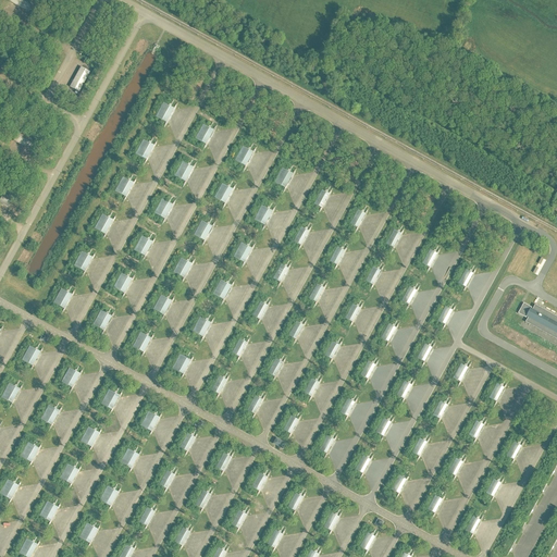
[(34,2),(28,0),(9,0),(9,2),(27,13),(34,2)]
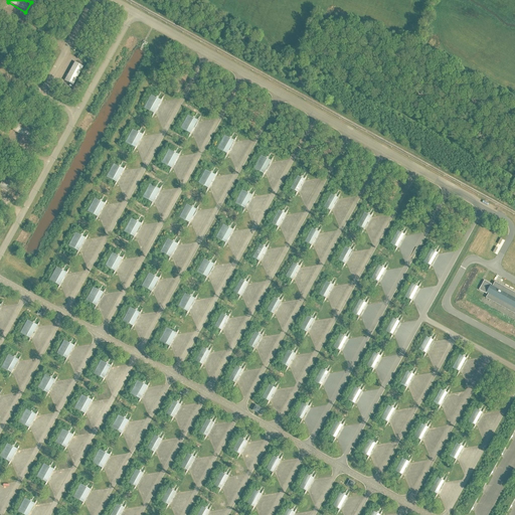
[(73,62),(63,80),(72,86),(82,67),(73,62)]
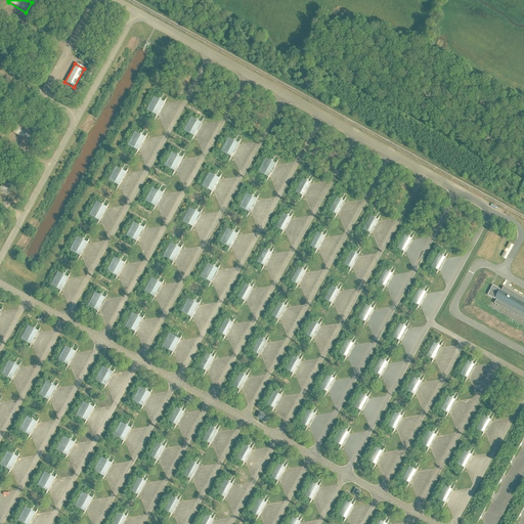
[(163,102),(153,97),(145,111),(156,116),(163,102)]
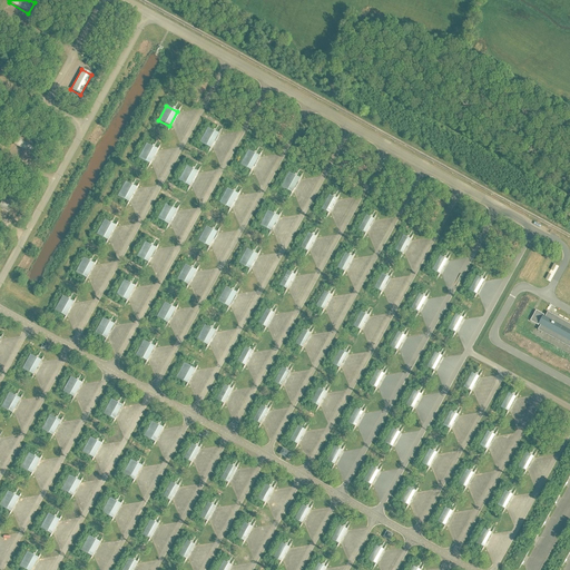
[(218,134),(207,128),(199,143),(210,148),(218,134)]
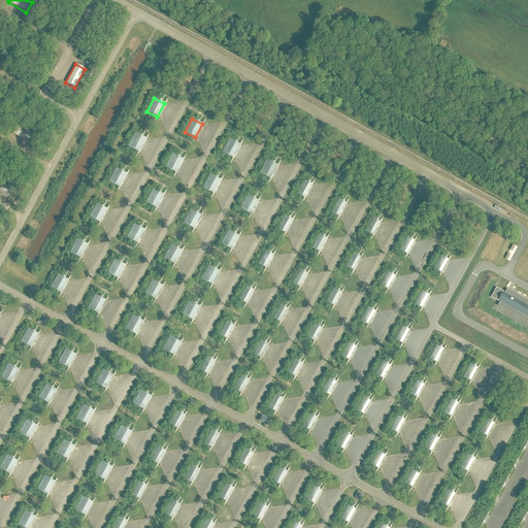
[(36,134),(18,124),(12,134),(31,144),(36,134)]
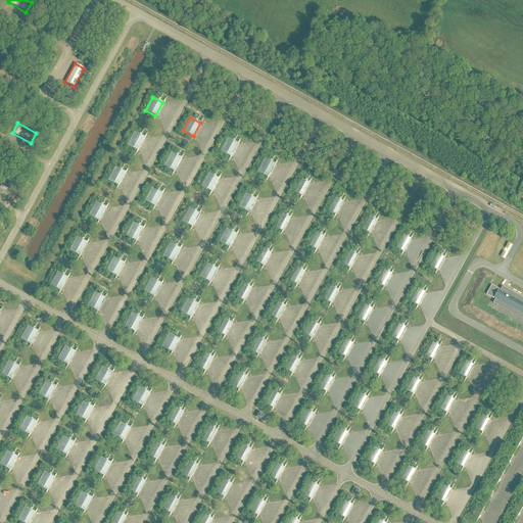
[(144,137),(134,132),(127,145),(136,150),(144,137)]
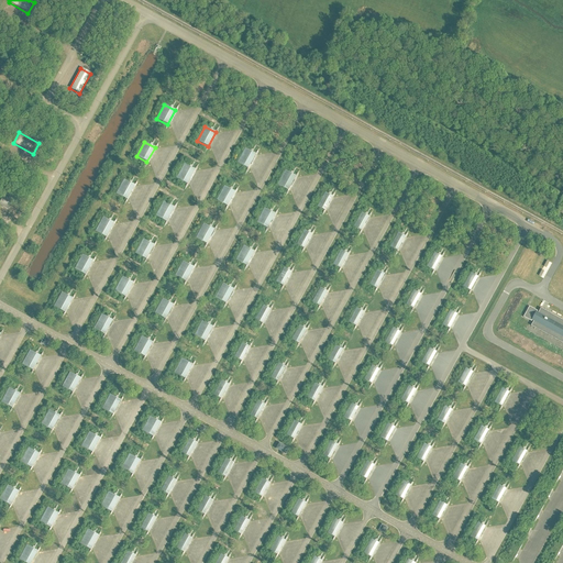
[(255,154),(244,148),(236,162),(247,168),(255,154)]
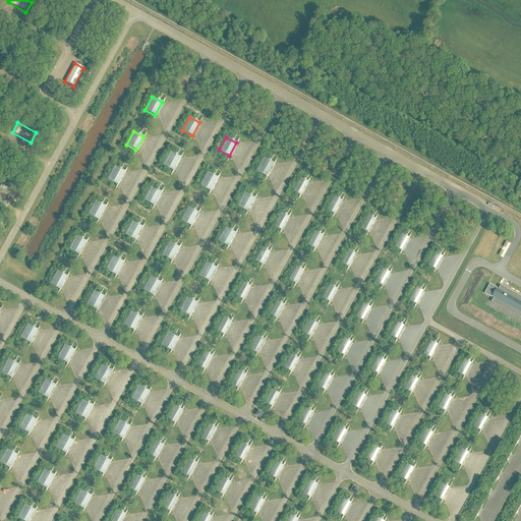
[(180,158),(171,152),(163,165),(173,171),(180,158)]
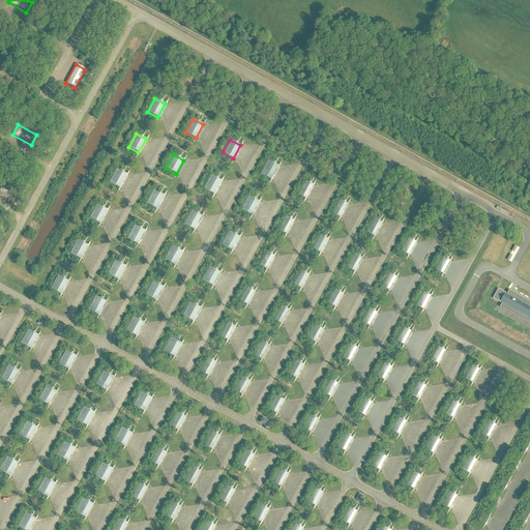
[(278,166),(268,160),(261,174),(271,179),(278,166)]
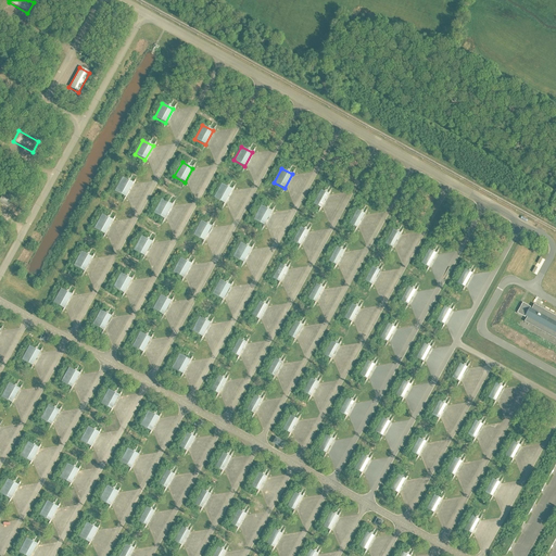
[(133,184),(122,177),(114,191),(125,198),(133,184)]
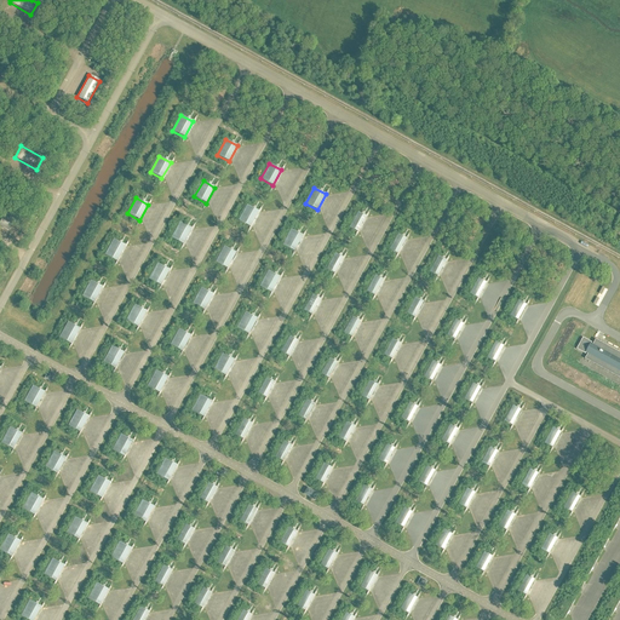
[(258,211),(246,205),(237,220),(250,227),(258,211)]
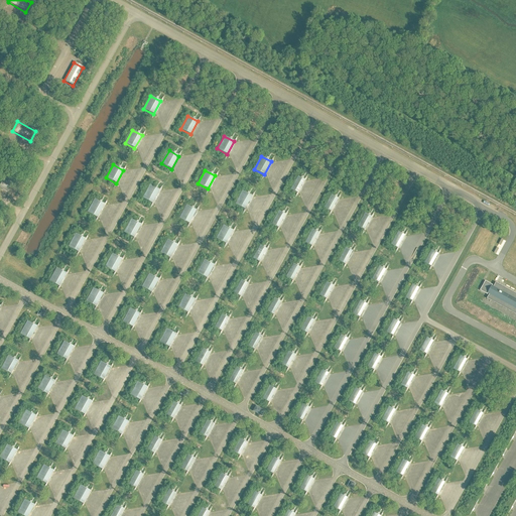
[(304,180),(298,176),(290,189),(297,194),(304,180)]
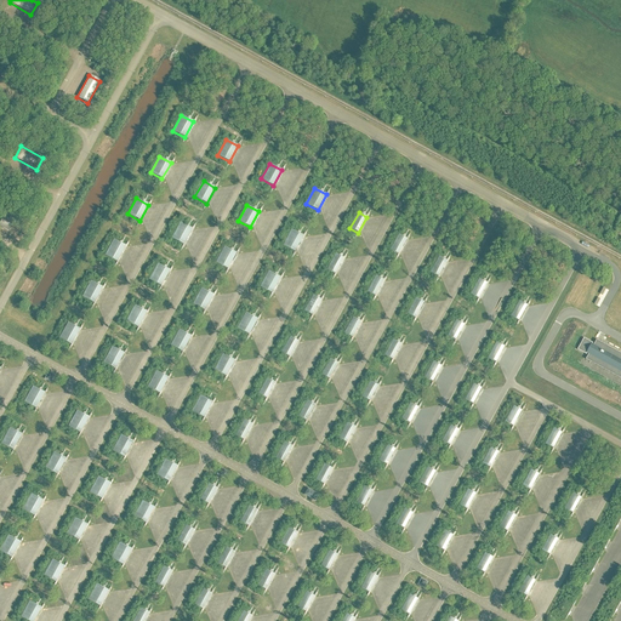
[(15,220),(4,214),(0,221),(0,227),(7,232),(15,220)]
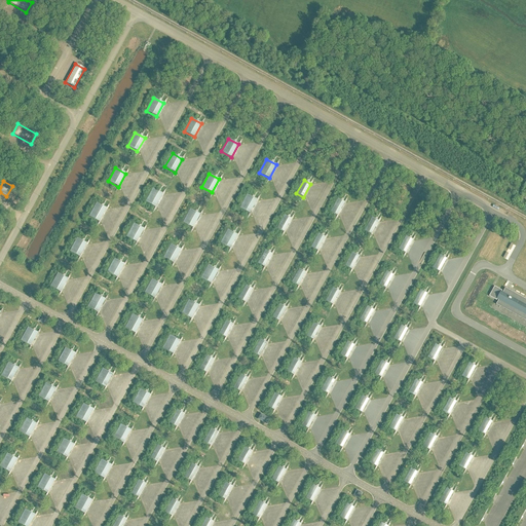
[(163,194),(153,189),(146,201),(156,208),(163,194)]
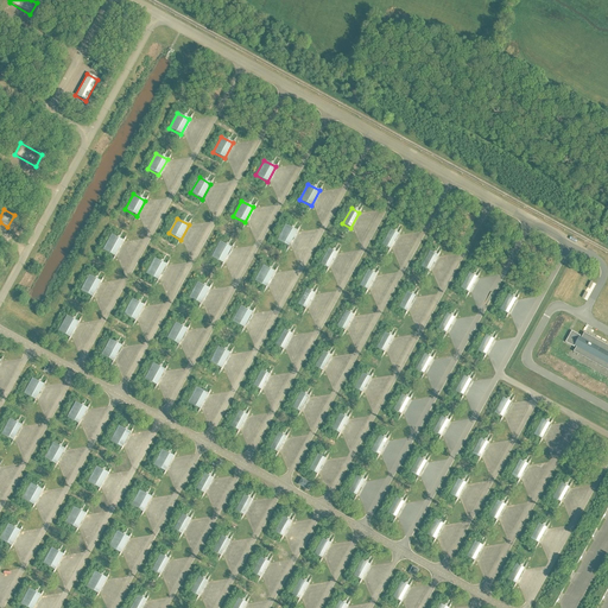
[(297,232),(285,225),(277,240),(289,246),(297,232)]
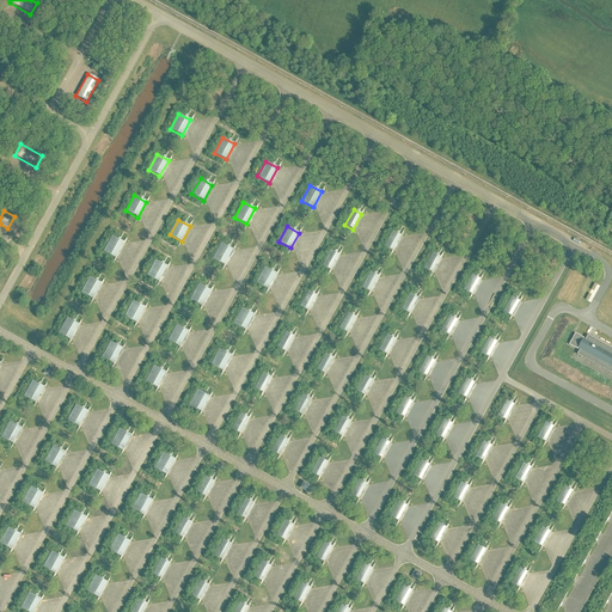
[(403,237),(395,232),(386,248),(395,252),(403,237)]
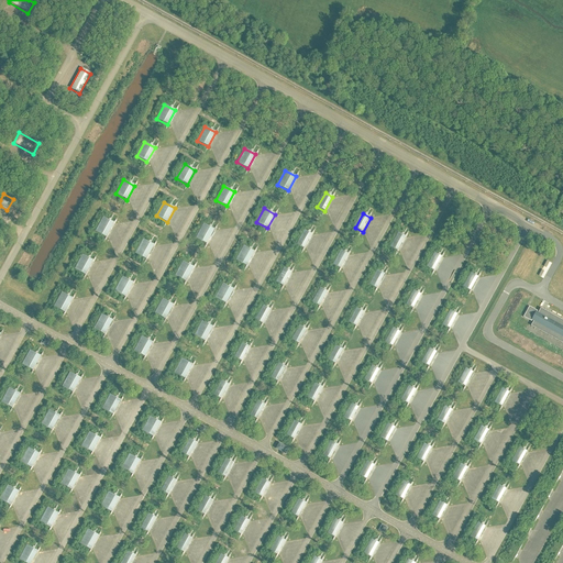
[(113,223),(102,217),(95,231),(106,238),(113,223)]
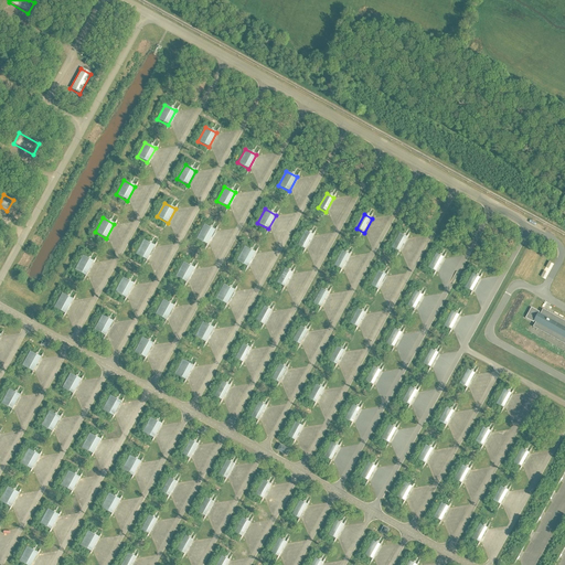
[(214,231),(203,224),(195,238),(206,244),(214,231)]
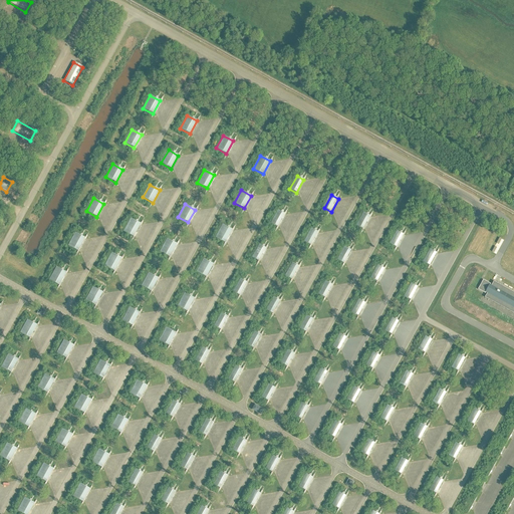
[(284,214),(278,210),(271,223),(277,227),(284,214)]
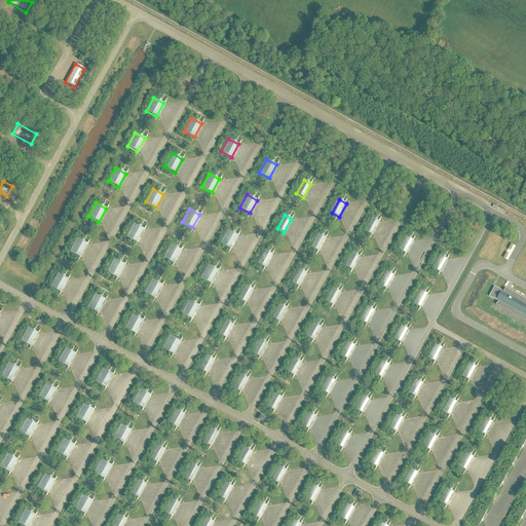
[(378,221),(372,217),(365,230),(371,234),(378,221)]
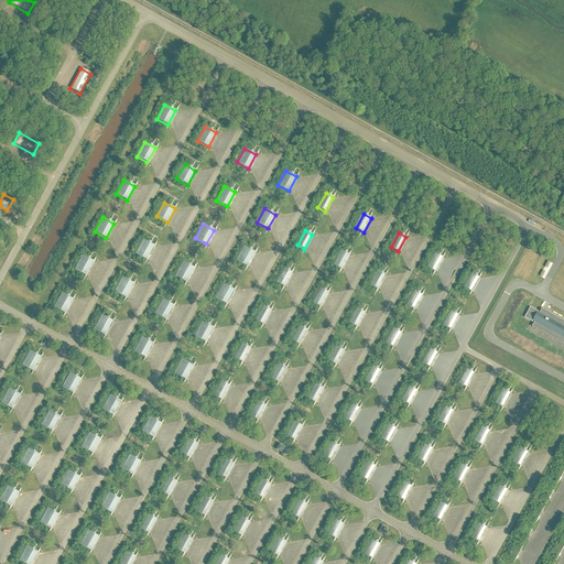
[(154,246),(143,240),(136,255),(147,260),(154,246)]
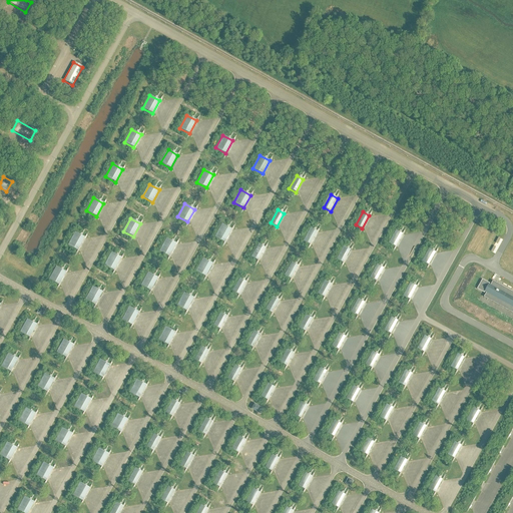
[(231,229),(221,223),(214,236),(224,242),(231,229)]
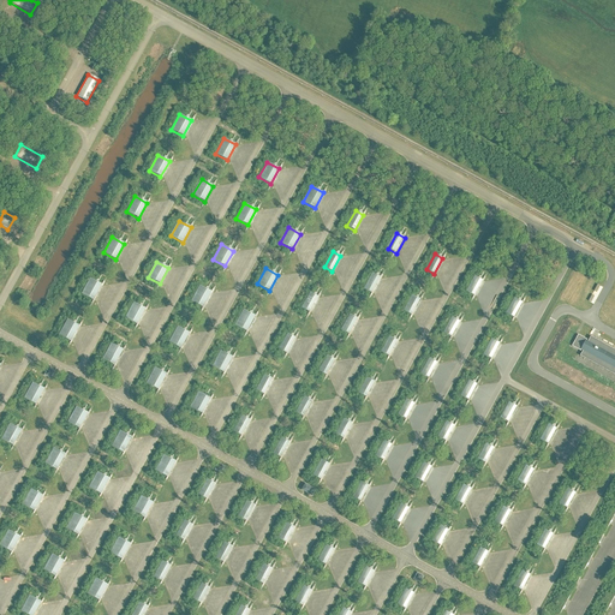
[(382,279),(374,274),(365,290),(374,294),(382,279)]
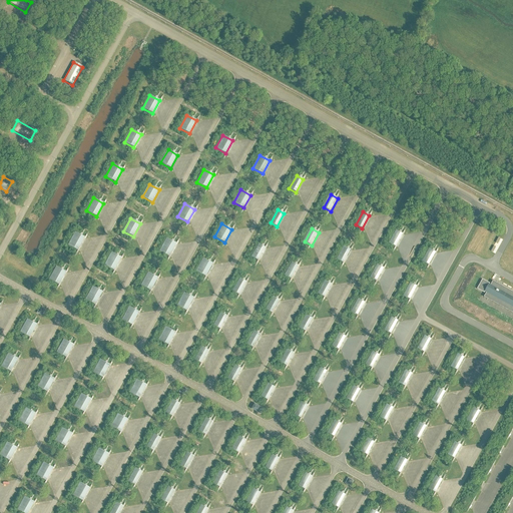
[(402,233),(396,229),(389,242),(395,246),(402,233)]
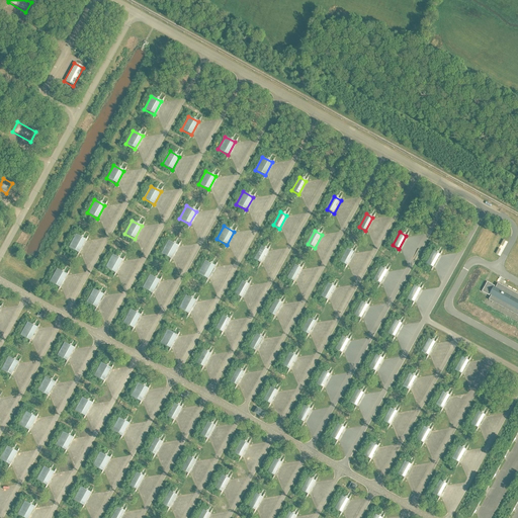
[(85,241),(75,235),(68,248),(78,254),(85,241)]
